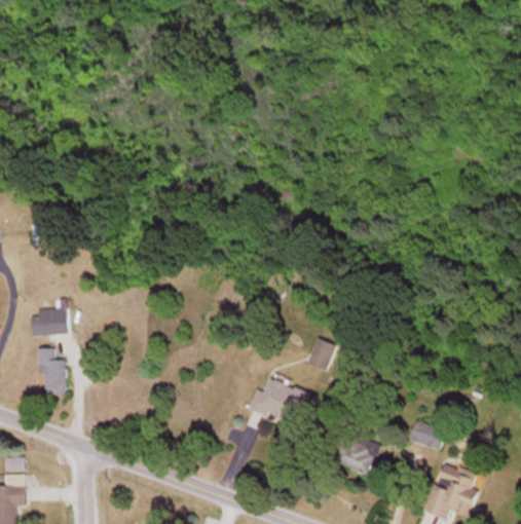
[(32,334),(67,334),(67,308),(32,308),(32,334)]
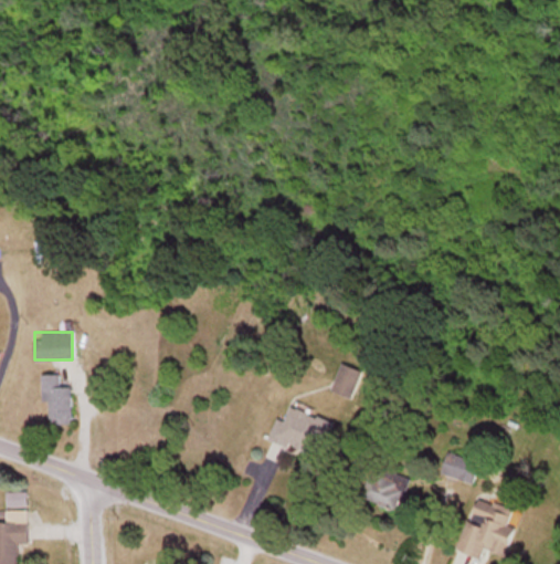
[(329,389),(349,399),(361,372),(341,364),(329,389)]
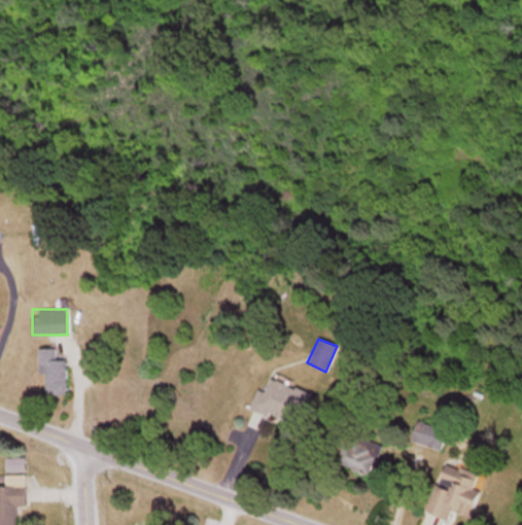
[(40,396),(65,396),(66,360),(55,360),(55,349),(40,349),(40,396)]
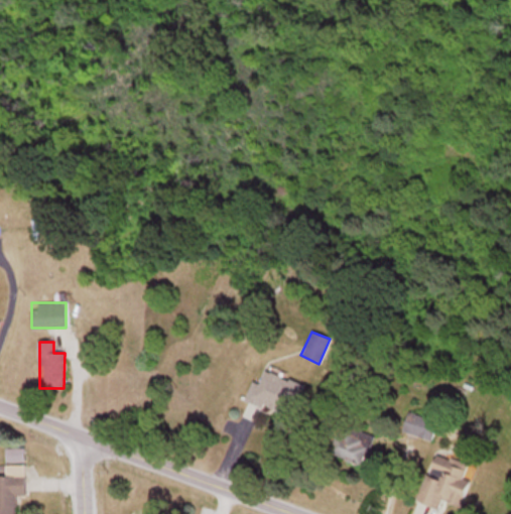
[(245,401),(292,417),(303,385),(264,371),(259,385),(251,383),(245,401)]
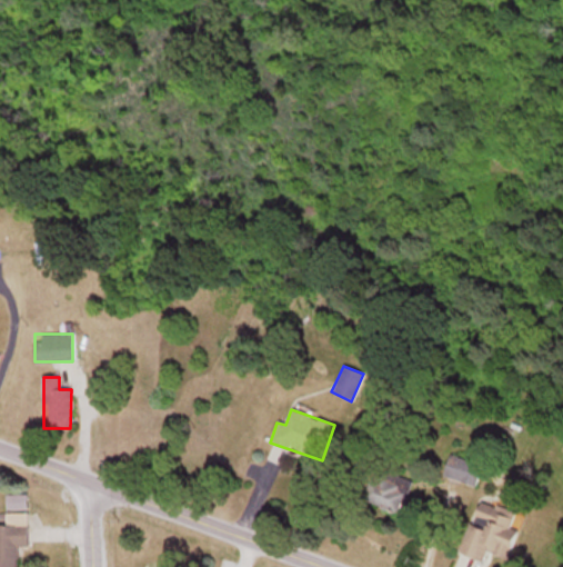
[(442,479),(474,485),(479,463),(446,457),(442,479)]
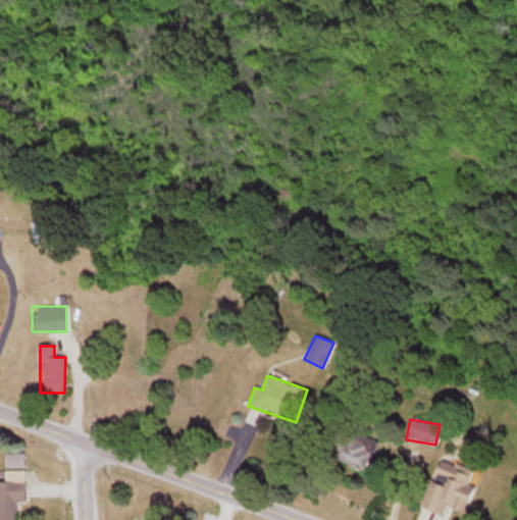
[(376,445),(349,430),(333,460),(361,474),(376,445)]
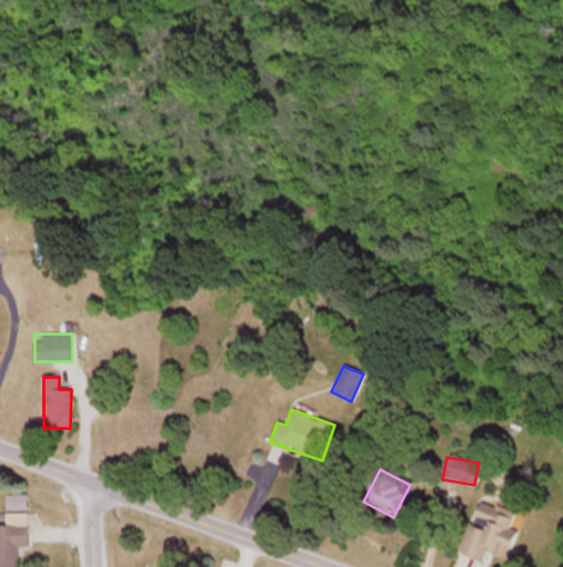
[(509,558),(516,529),(510,528),(514,511),(475,501),(461,555),(482,560),(484,553),(509,558)]
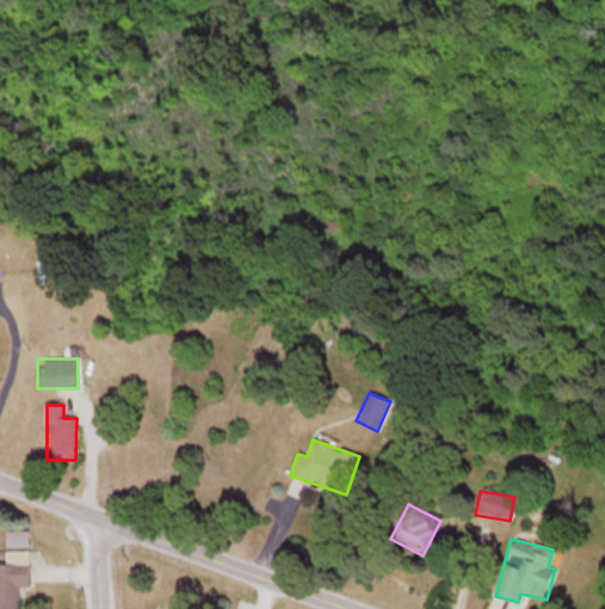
[(5,552),(5,565),(0,565),(0,608),(16,608),(17,588),(29,588),(29,552),(5,552)]
